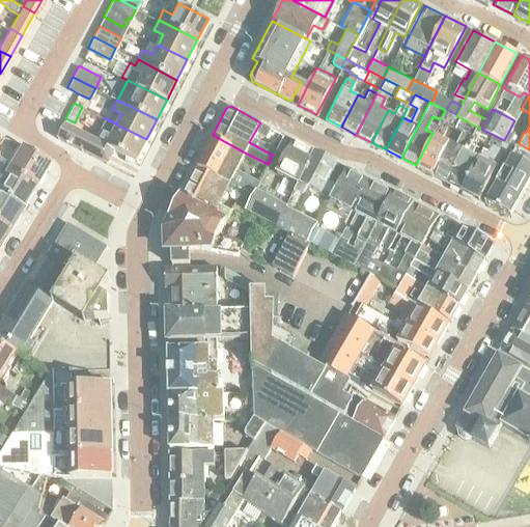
[(445,110),(440,119),(455,128),(459,117),(458,117),(456,115),(453,114),(445,110)]
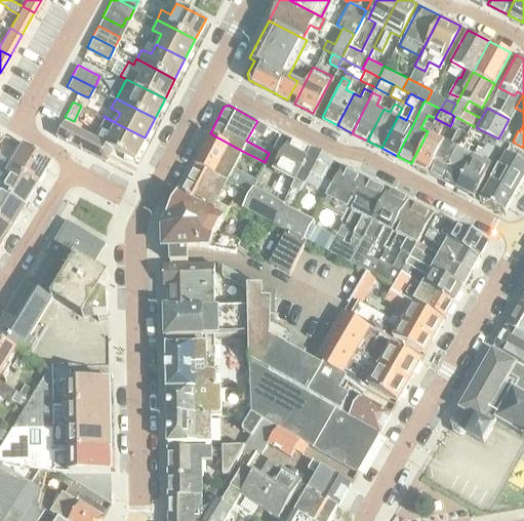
[(454,116),(450,126),(465,133),(470,124),(462,120),(454,116)]
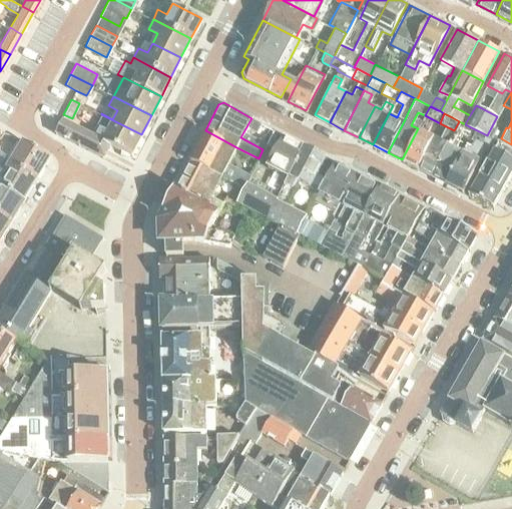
[(130,154),(141,134),(101,114),(91,133),(61,117),(54,131),(103,156),(109,143),(130,154)]
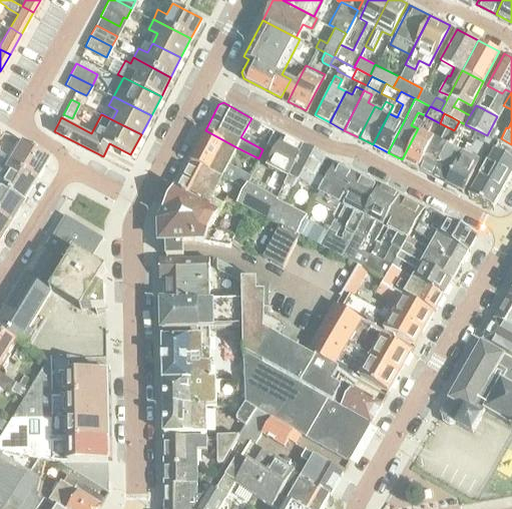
[(418,128),(402,159),(417,167),(433,136),(426,132),(430,124),(422,120),(418,128)]
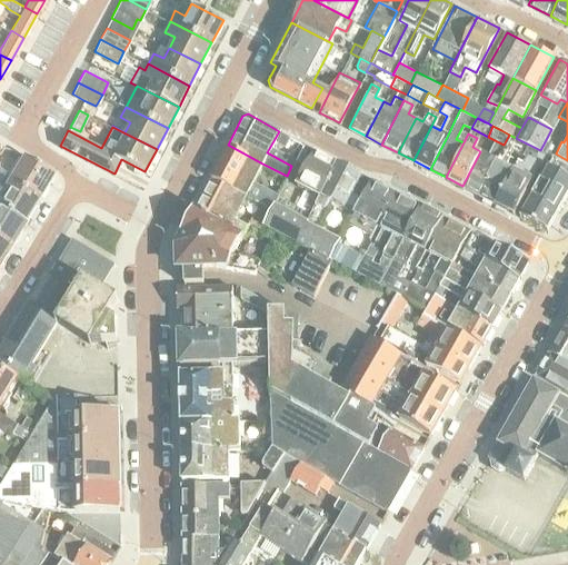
[(509,135),(504,145),(520,154),(525,142),(516,138),(509,135)]
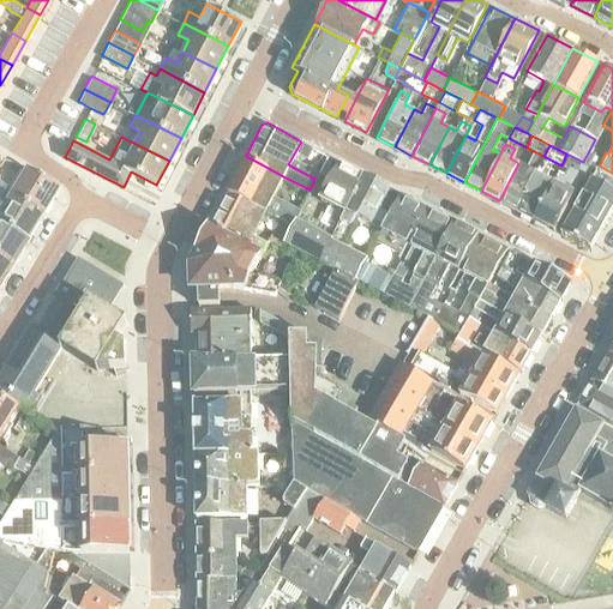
[(566,154),(562,166),(590,180),(596,169),(592,167),(583,162),(566,154)]
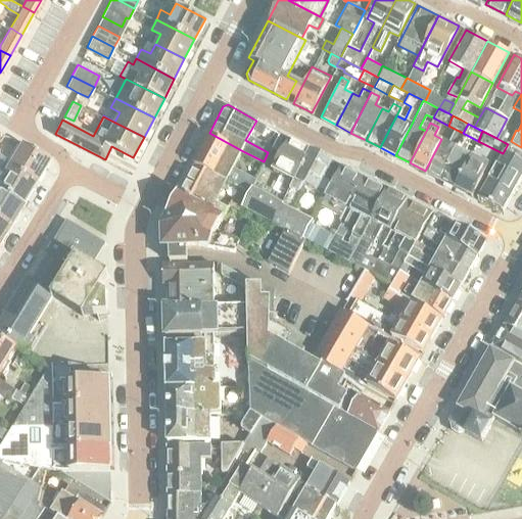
[(233,166),(241,150),(209,133),(194,162),(247,191),(250,186),(255,177),(233,166)]
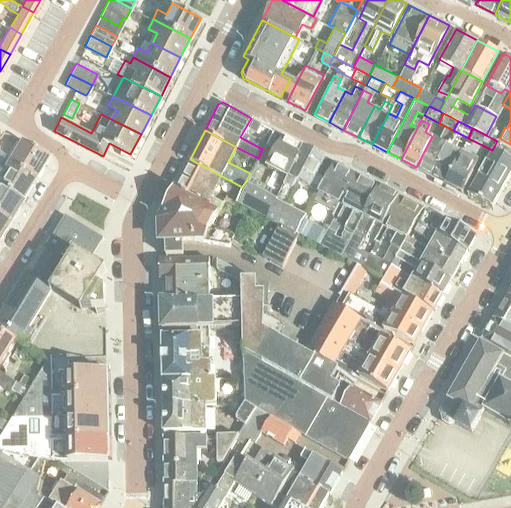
[(432,136),(416,167),(430,174),(451,135),(443,131),(438,139),(432,136)]
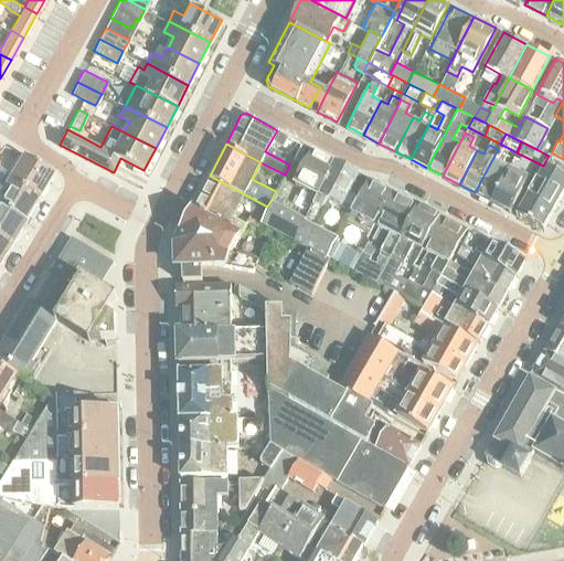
[(311,148),(294,182),(317,194),(334,160),(311,148)]
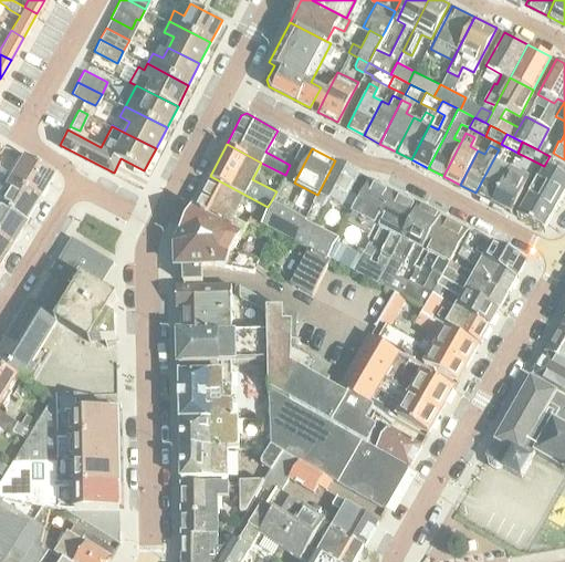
[(499,149),(475,193),(492,201),(510,167),(502,163),(506,154),(499,149)]
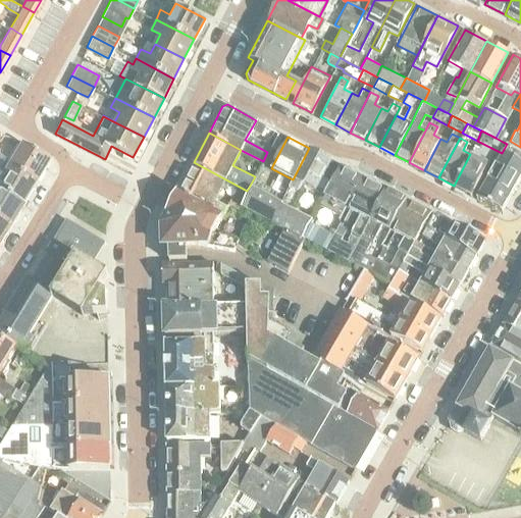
[(2,159),(37,180),(50,158),(22,142),(19,140),(7,161),(2,158),(2,159)]
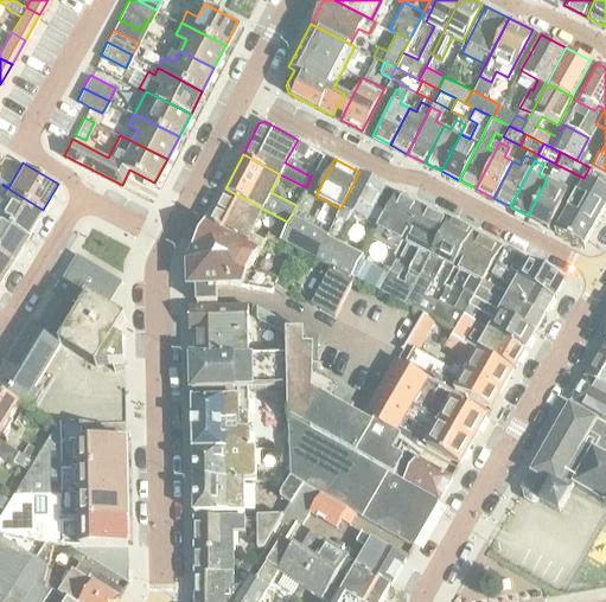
[(584,178),(554,229),(582,243),(605,200),(605,175),(589,167),(584,178)]
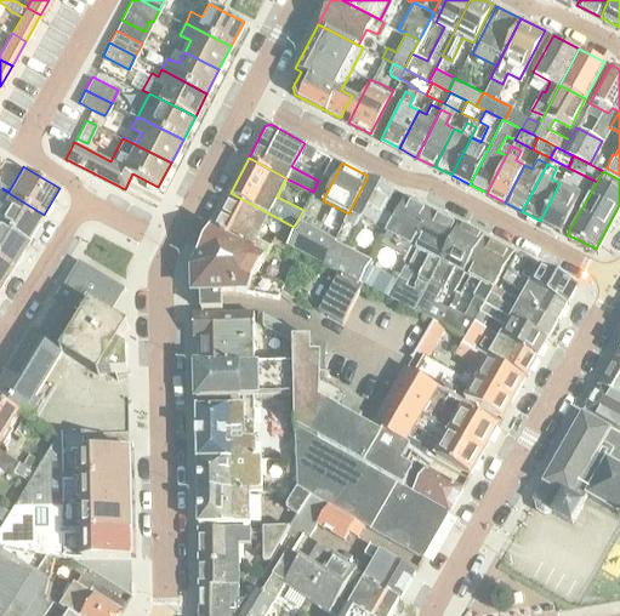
[(559,183),(540,221),(561,232),(585,187),(584,182),(564,172),(559,183)]
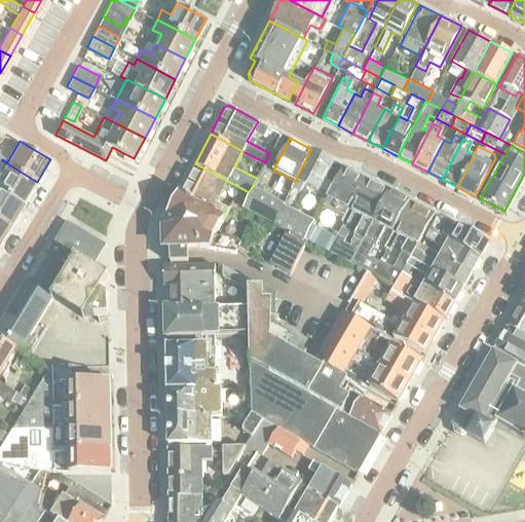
[(284,203),(283,203),(292,209),(300,191),(304,184),(316,190),(333,160),(311,149),(295,181),(284,203)]
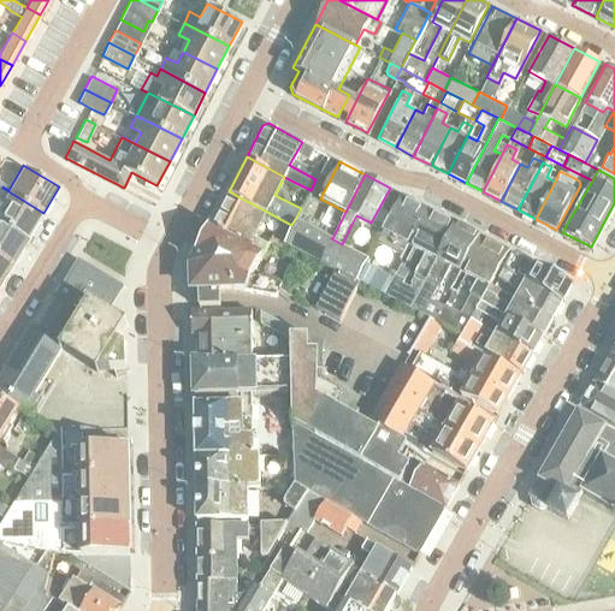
[(43,213),(3,188),(0,187),(0,200),(1,201),(0,202),(0,220),(29,238),(43,213)]
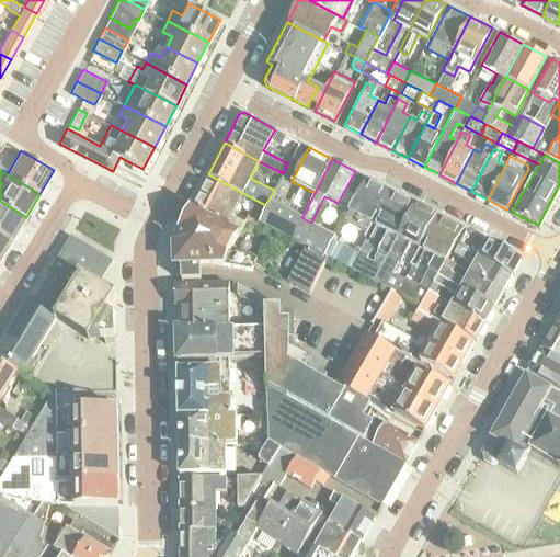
[(365,230),(388,188),(366,175),(343,219),(365,230)]
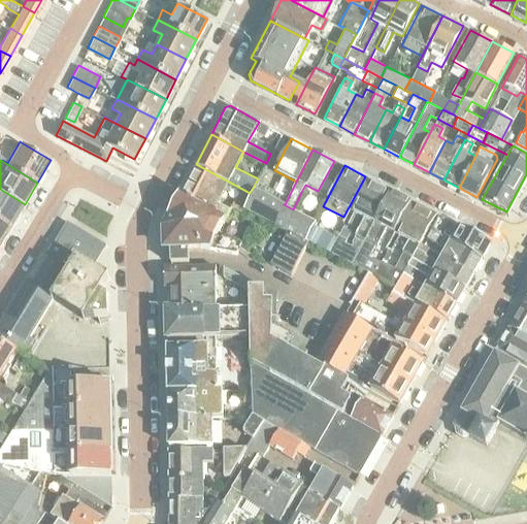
[(179,195),(224,217),(228,209),(216,203),(225,185),(194,168),(179,195)]
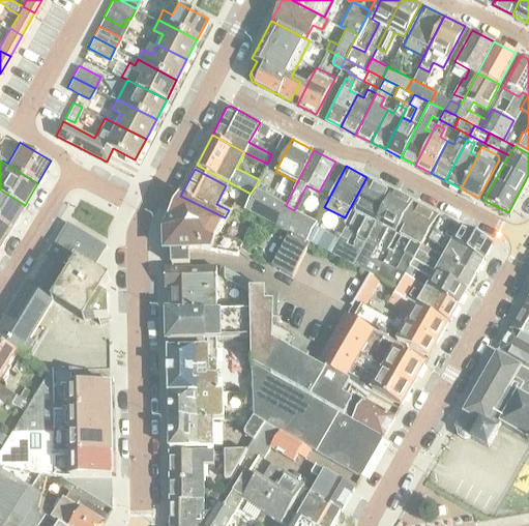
[(339,235),(338,237),(330,253),(353,264),(359,251),(390,190),(371,179),(354,210),(364,216),(354,235),(355,235),(352,241),(354,242),(352,245),(346,242),(347,239),(339,235)]
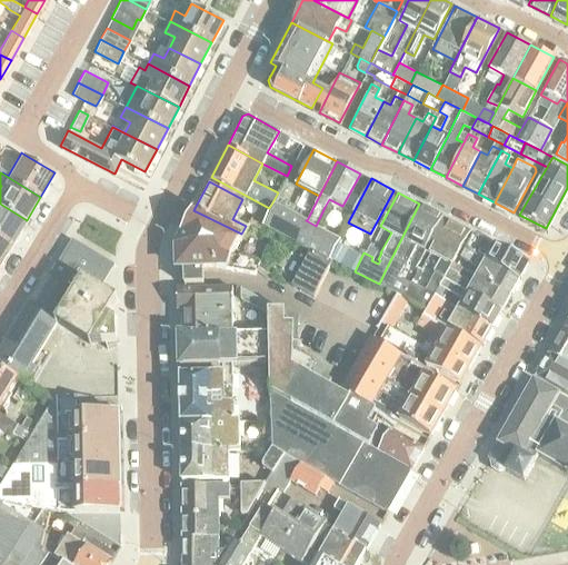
[(288,237),(296,241),(305,224),(307,220),(272,202),(269,208),(265,217),(261,224),(288,237)]
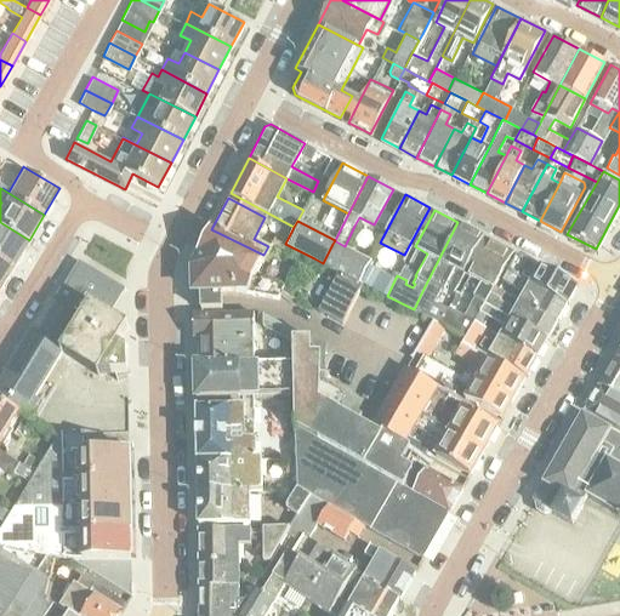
[(0,255),(15,264),(29,240),(0,222),(0,255)]
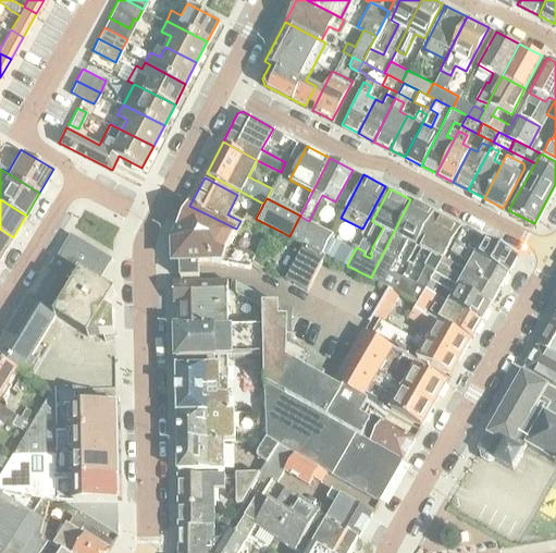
[(397,256),(397,255),(406,240),(415,244),(432,210),(410,199),(378,263),(371,278),(387,285),(395,289),(400,275),(388,269),(395,255),(397,256)]
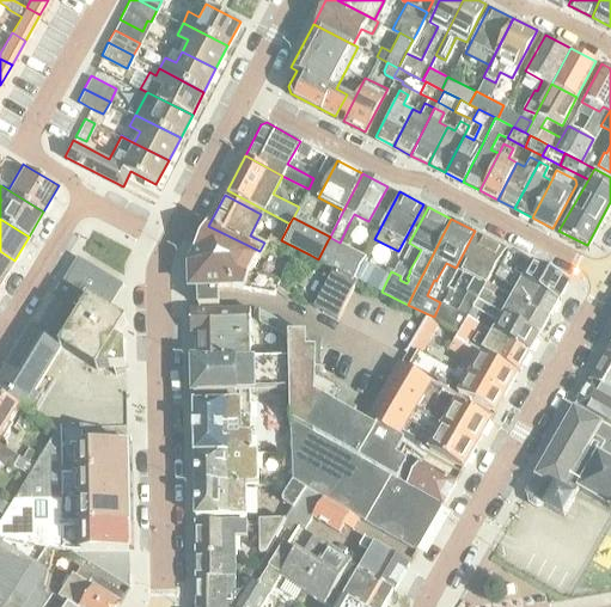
[(197,302),(218,302),(218,287),(228,287),(242,293),(244,287),(248,288),(273,292),(277,280),(261,271),(252,274),(249,271),(252,267),(260,251),(208,226),(190,261),(190,262),(189,263),(190,284),(196,284),(197,302)]
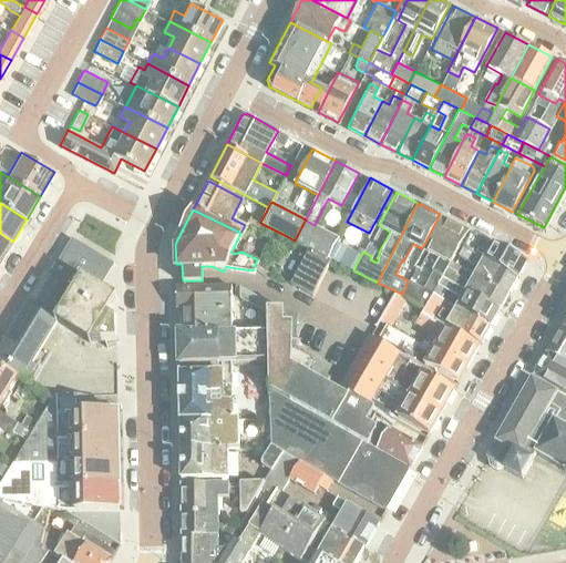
[(402,294),(405,296),(418,303),(423,305),(432,289),(441,274),(446,264),(467,228),(444,216),(426,251),(438,256),(422,285),(409,278),(408,280),(402,294)]
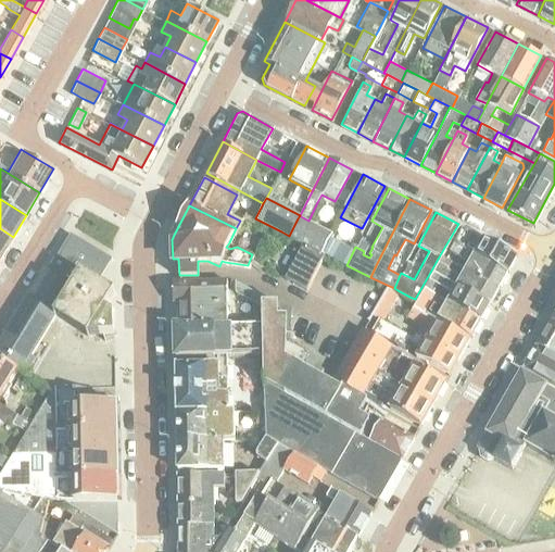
[(298,218),(289,236),(301,242),(322,253),(330,235),(298,218)]
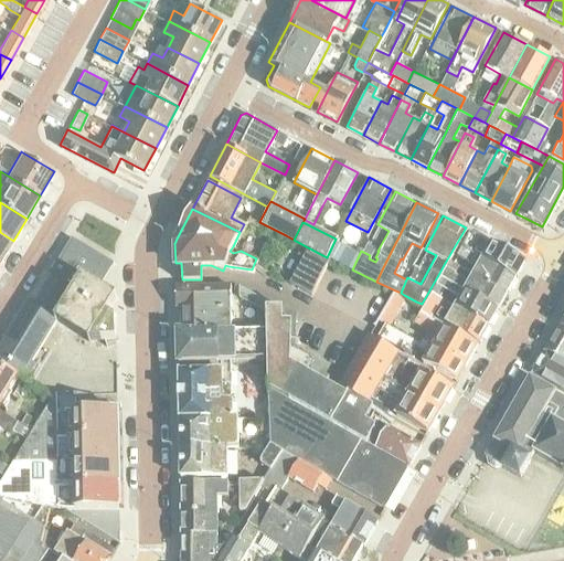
[(461,245),(514,275),(524,257),(490,240),(486,249),(474,242),(478,233),(469,230),(461,245)]
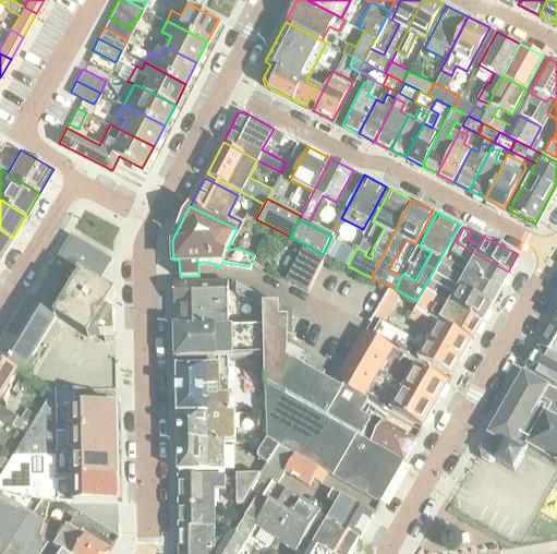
[(13,238),(0,229),(0,259),(13,238)]
